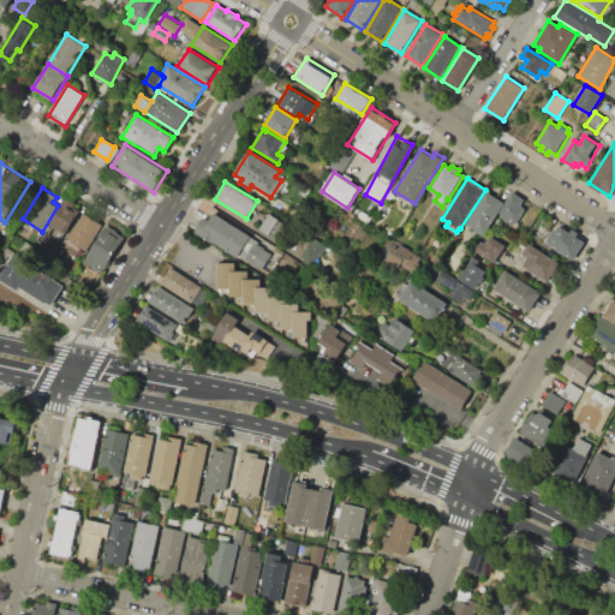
[(487,191),(505,203),(483,236),(465,224),(487,191)]
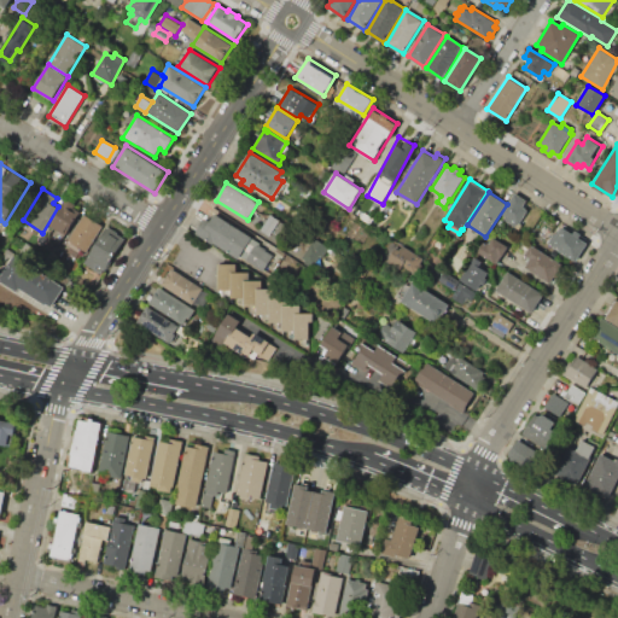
[(516,193),(532,204),(517,228),(503,219),(506,216),(501,214),(516,193)]
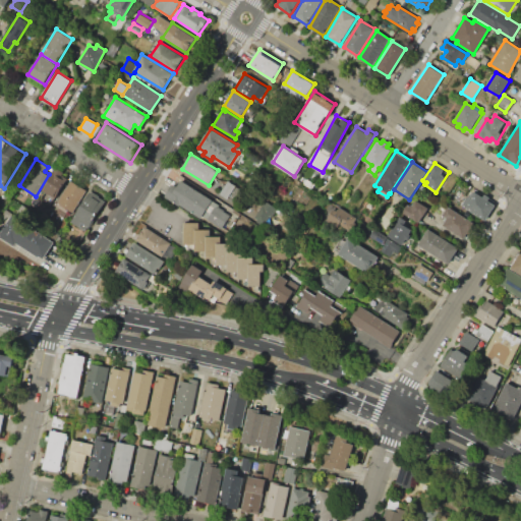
[(55,167),(63,173),(63,174),(68,178),(55,198),(41,189),(55,167)]
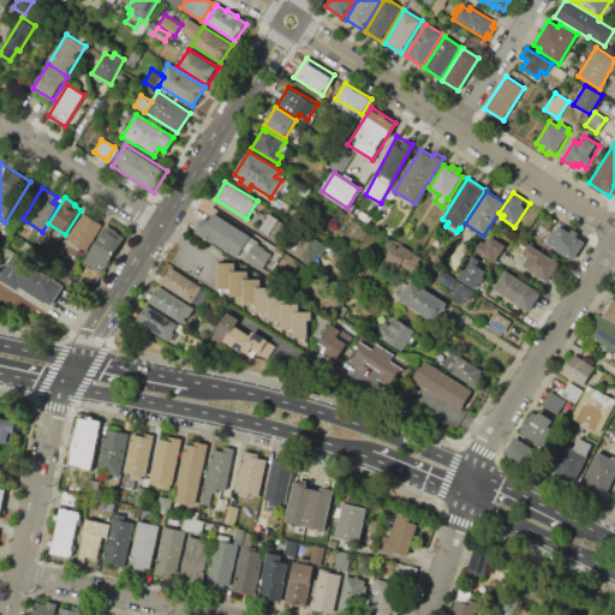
[(84,213),(102,225),(85,251),(67,240),(84,213)]
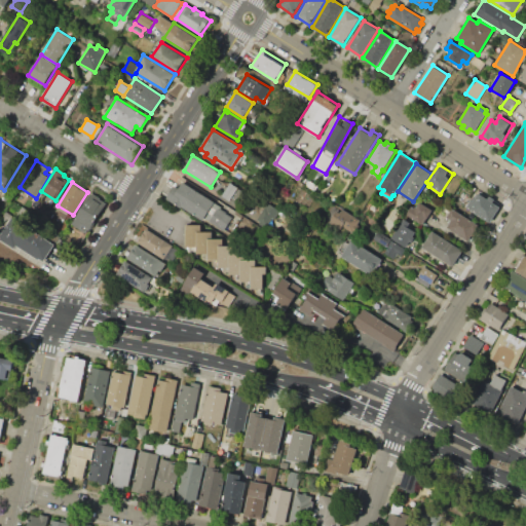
[(202,220),(167,198),(176,186),(179,188),(183,182),(214,201),(202,220)]
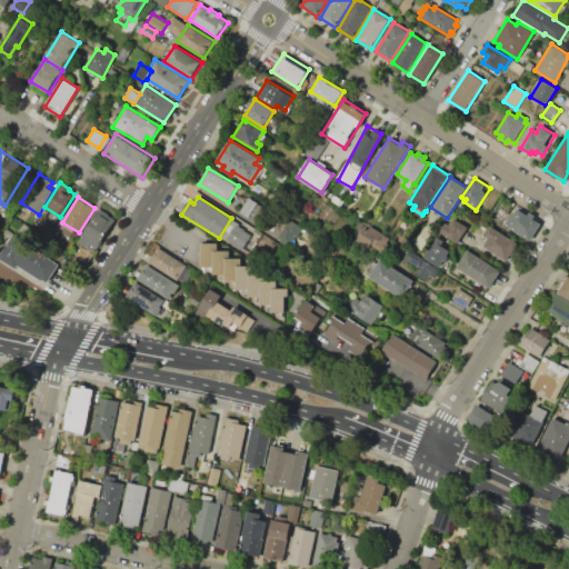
[(249,197),(258,202),(249,217),(240,211),(249,197)]
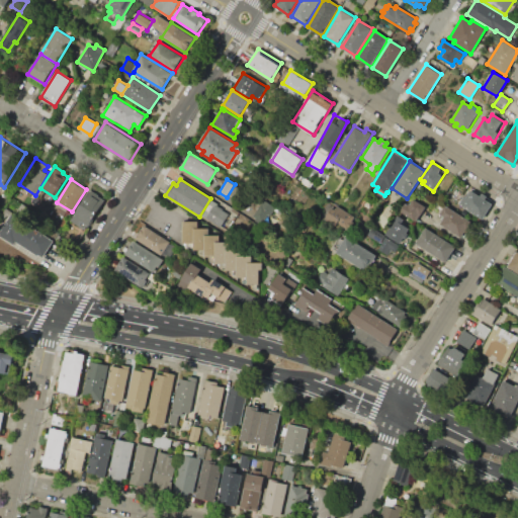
[(89,190),(105,200),(86,231),(70,221),(89,190)]
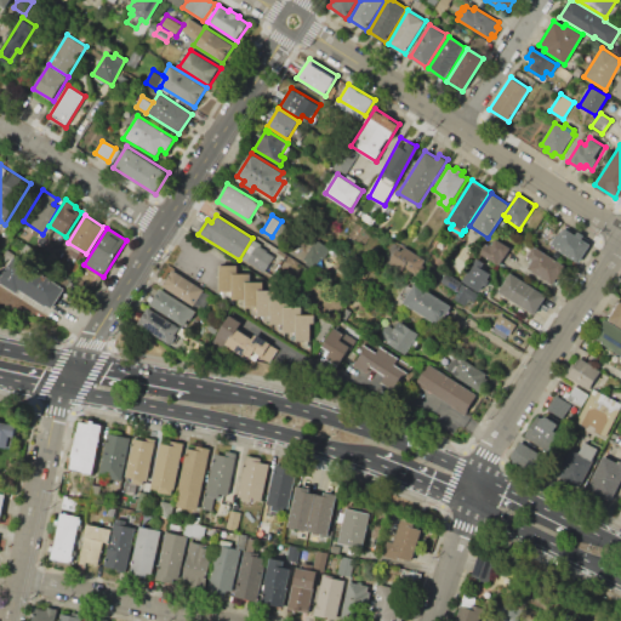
[(580,263),(551,244),(556,235),(558,237),(564,228),(565,231),(567,228),(592,244),(580,263)]
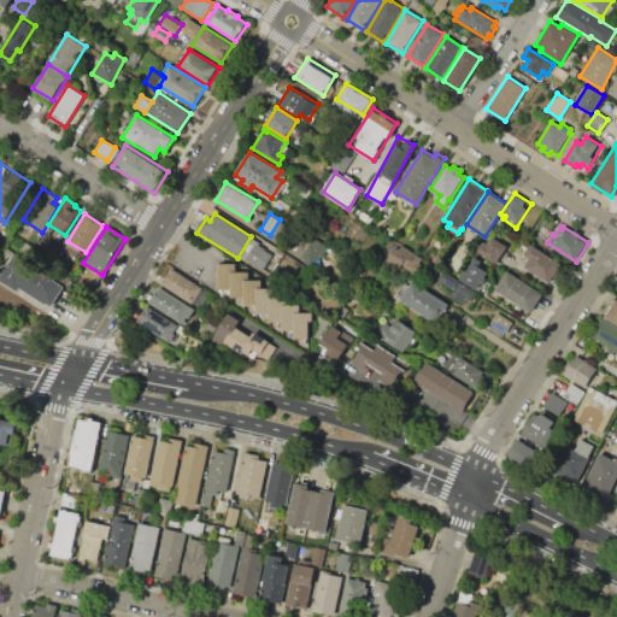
[(497,263),(477,251),(483,241),(488,245),(493,236),(507,246),(497,263)]
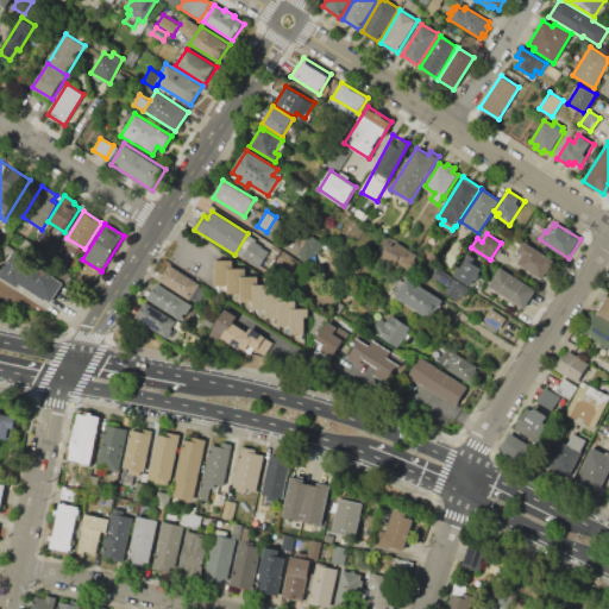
[(309,234),(324,243),(309,264),(296,256),(309,234)]
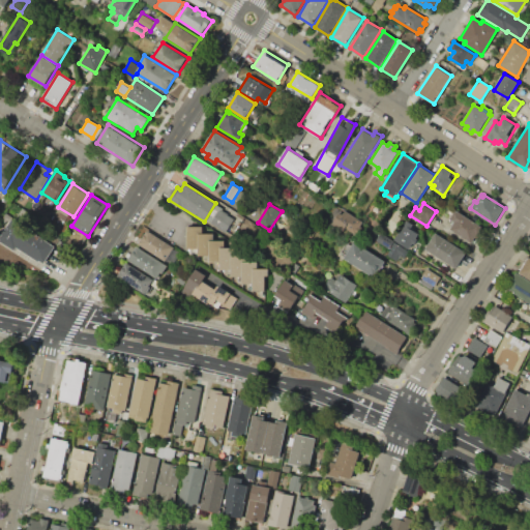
[(363,222),(355,234),(346,228),(344,230),(334,224),(335,221),(330,216),(337,205),(363,222)]
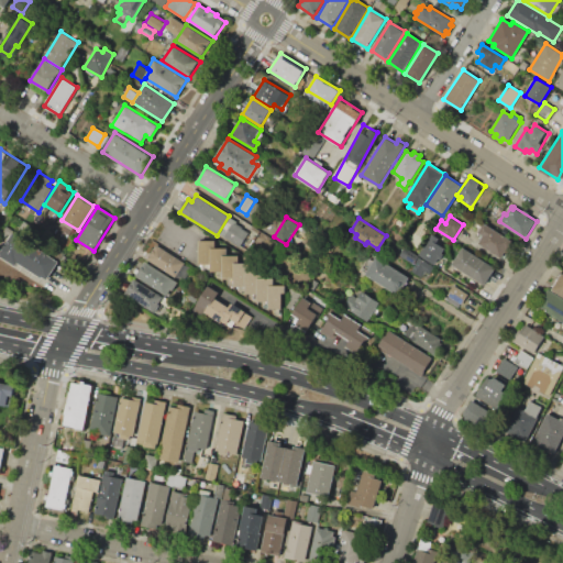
[(234,222),(250,232),(240,247),(224,238),(234,222)]
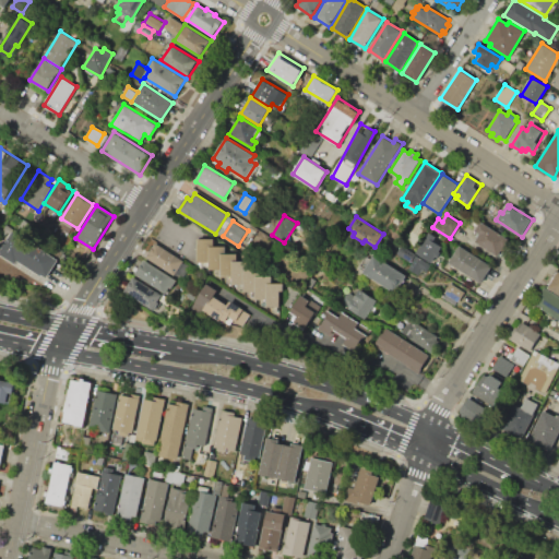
[(480,221),(511,240),(504,251),(501,249),(498,256),(475,241),(480,234),(475,230),(480,221)]
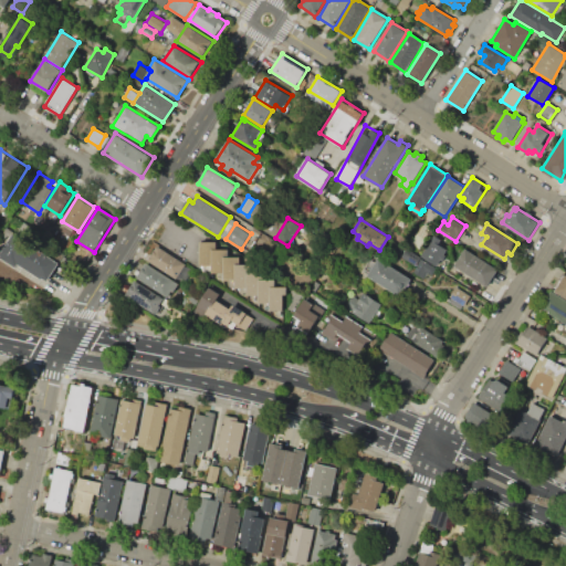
[(0,253),(13,232),(60,262),(48,282),(18,263),(16,266),(0,255),(0,253)]
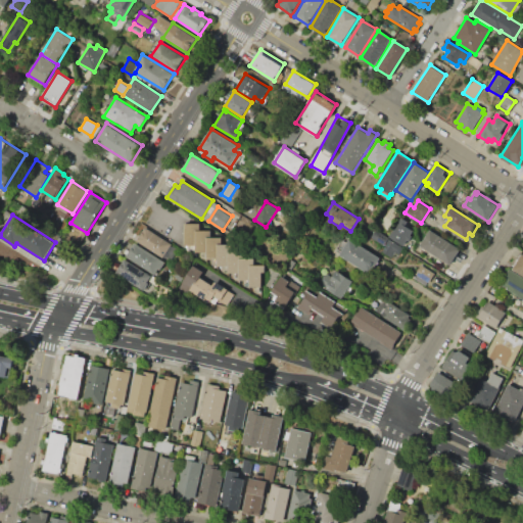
[(405,245),(390,236),(401,218),(409,222),(406,225),(414,230),(411,234),(413,235),(410,241),(408,240),(405,245)]
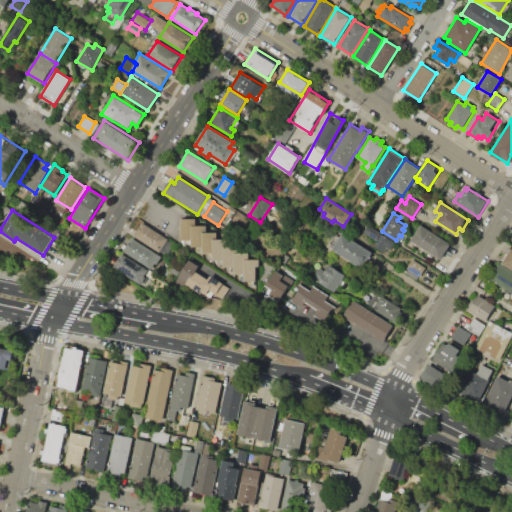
[(182,218),(196,218),(196,223),(192,223),(192,240),(182,240),(182,218)]
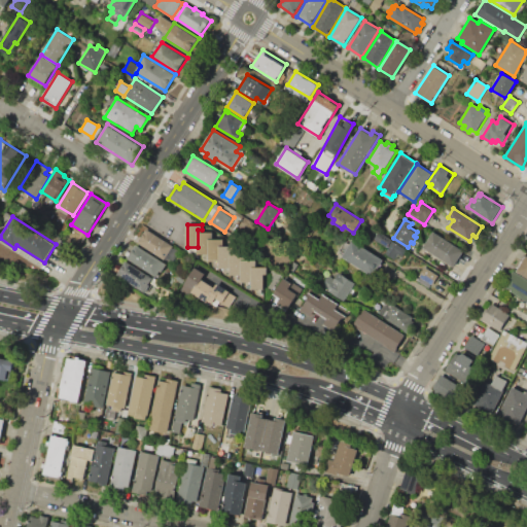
[(165,259),(138,243),(146,229),(173,245),(165,259)]
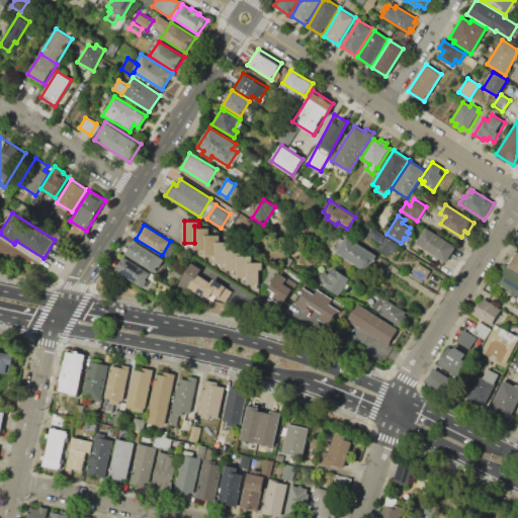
[(426,227),(456,247),(446,262),(416,243),(426,227)]
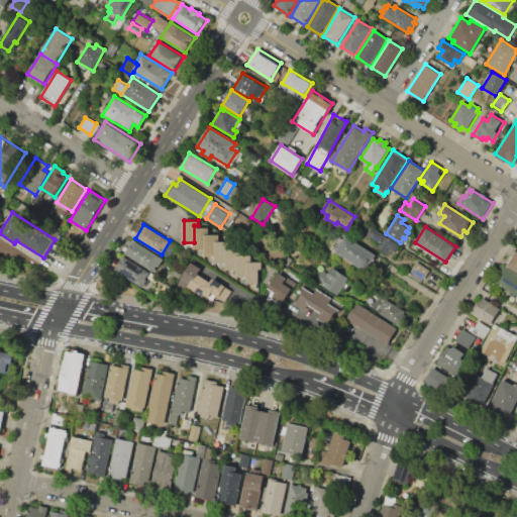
[(195,227),(209,227),(209,232),(204,232),(204,249),(195,249),(195,227)]
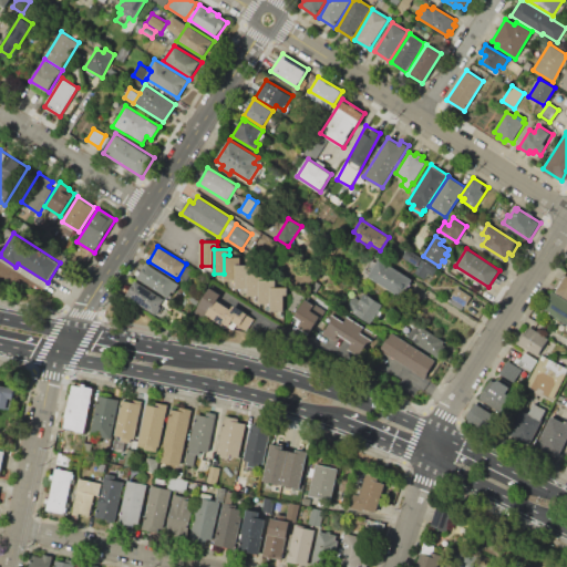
[(408,249),(422,258),(418,266),(402,258),(408,249)]
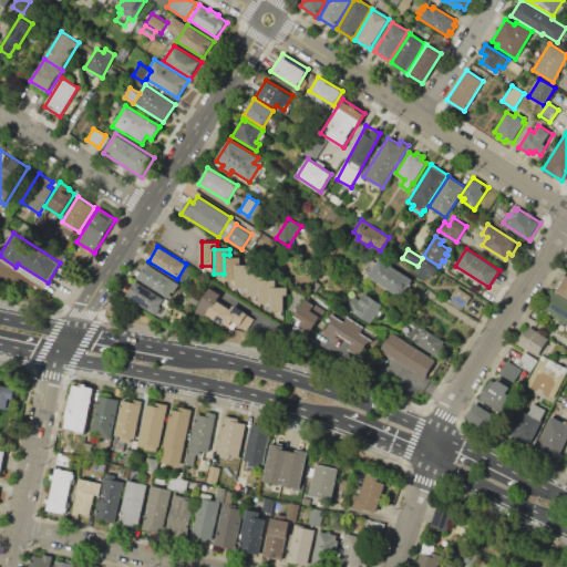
[(225,257),(240,257),(240,263),(236,263),(236,280),(225,280),(225,257)]
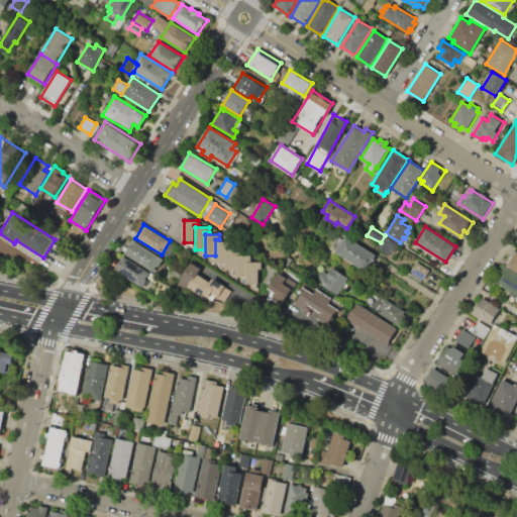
[(345,235),(377,255),(367,272),(335,251),(345,235)]
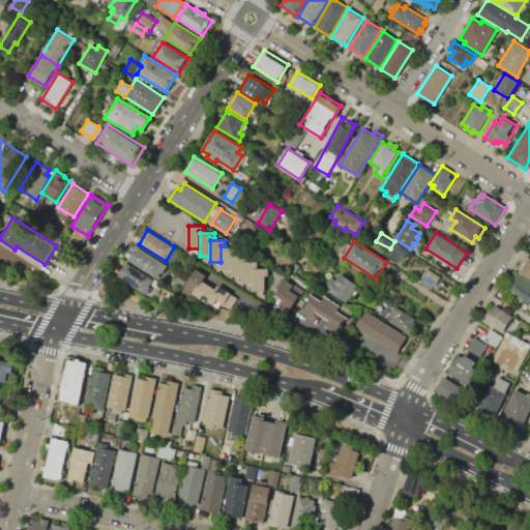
[(395,242),(407,249),(403,257),(398,254),(395,258),(388,254),(395,242)]
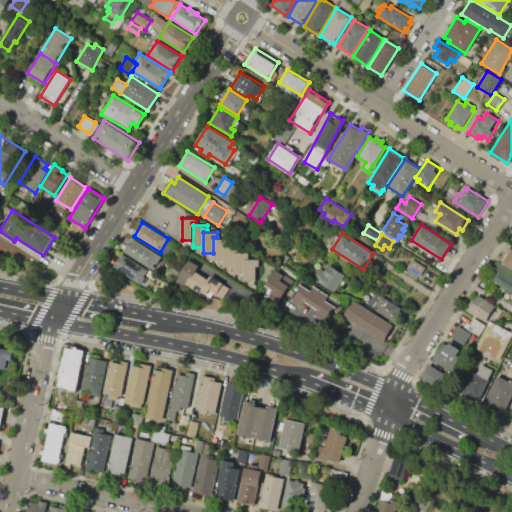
[(133,237),(162,257),(153,270),(124,251),(133,237)]
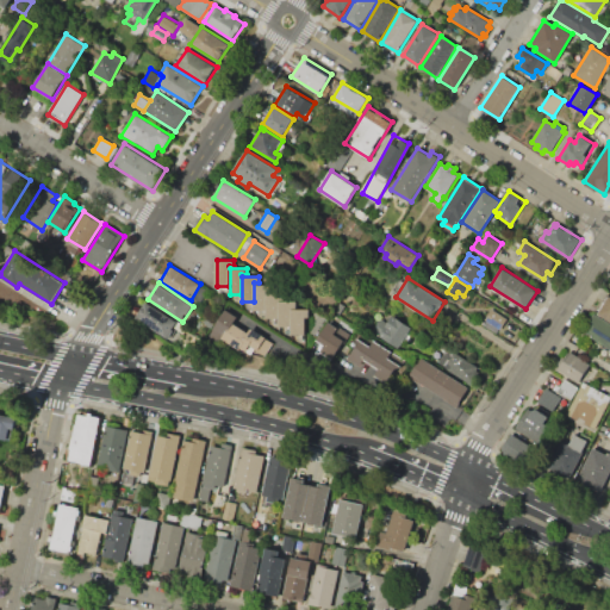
[(255,285),(272,285),(272,290),(266,290),(266,311),(255,311),(255,285)]
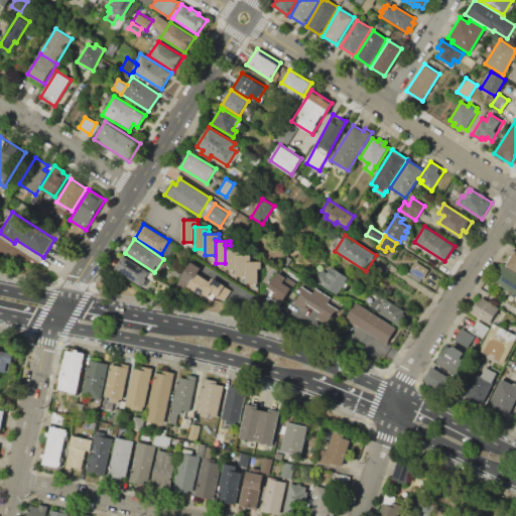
[(226,248),(240,248),(240,252),(236,252),(236,269),(226,269),(226,248)]
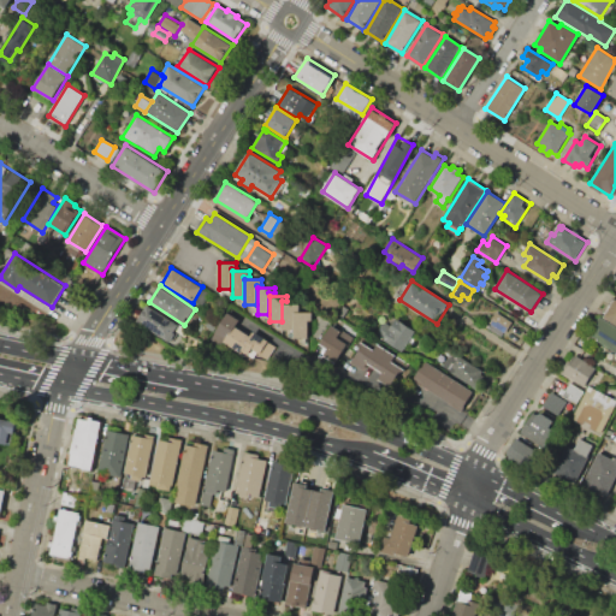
[(615,298),(615,325),(603,318),(615,298)]
